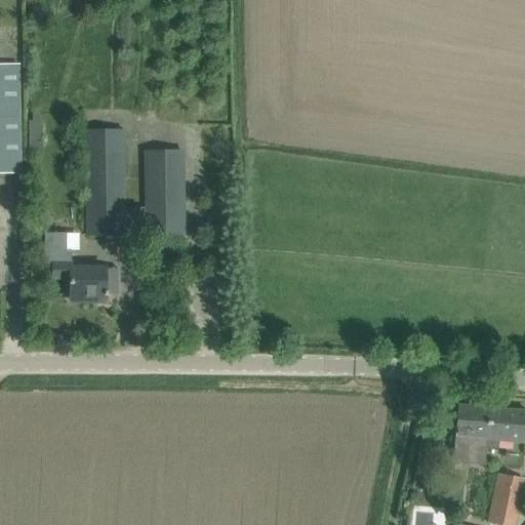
[(17,64),(0,64),(0,172),(21,172),(17,64)]
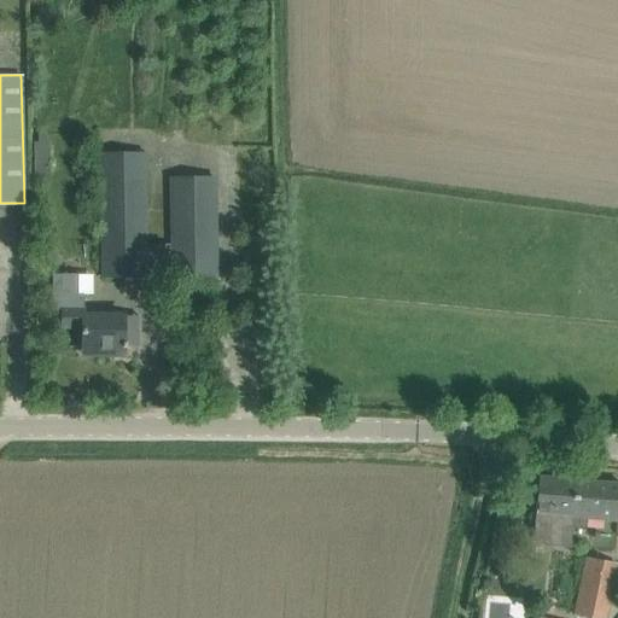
[(217,278),(217,254),(216,178),(169,178),(170,245),(147,245),(146,153),(99,153),(101,254),(101,278),(147,278),(147,270),(172,270),(172,278),(217,278)]
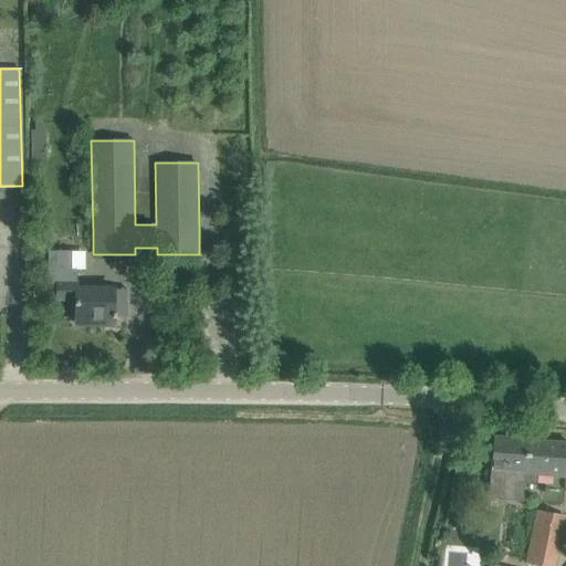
[(76,270),(72,270),(72,252),(48,252),(48,299),(56,299),(75,299),(75,320),(92,320),(92,326),(113,326),(113,318),(127,318),(127,299),(114,299),(114,290),(76,290),(76,283),(76,270)]
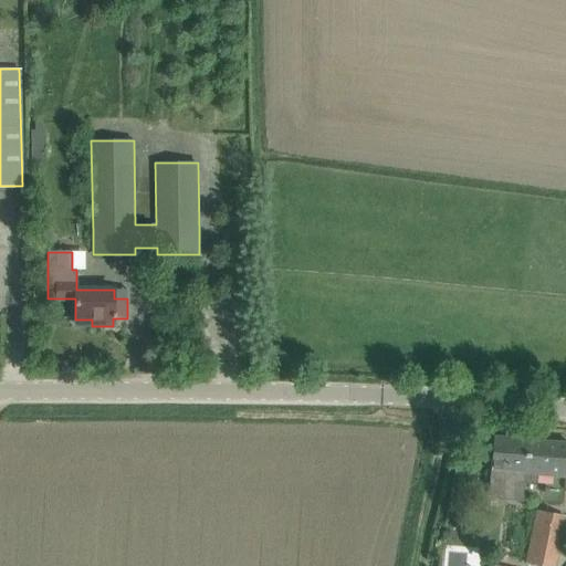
[(565,443),(493,438),(490,479),(505,481),(504,493),(522,495),(524,482),(525,473),(565,475),(565,443)]
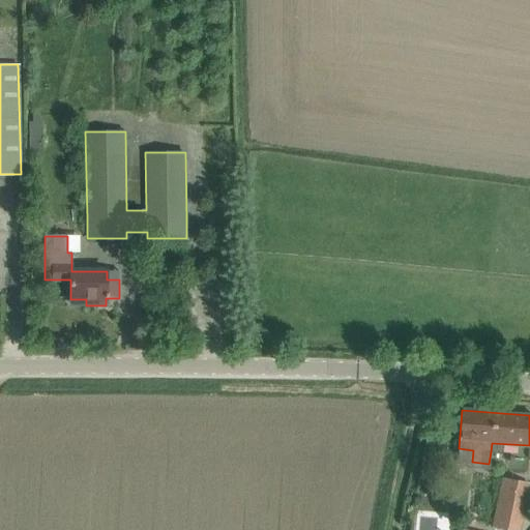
[(493,527),(505,529),(518,529),(528,483),(503,478),(493,527)]
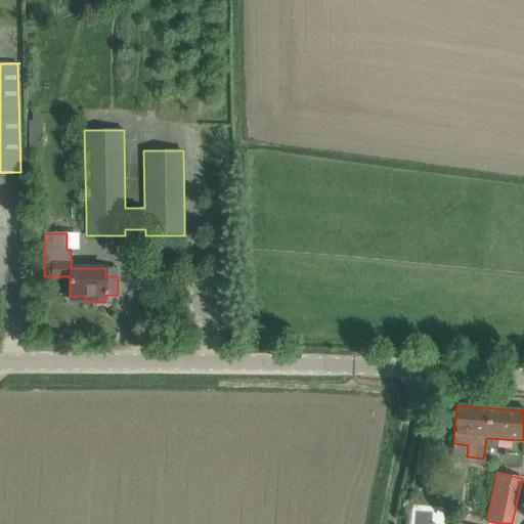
All buildings are outlined.
